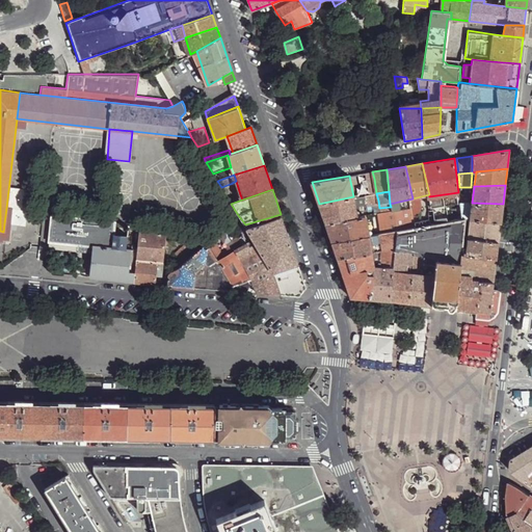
[(365,195),(366,202),(378,201),(376,193),(365,195)]
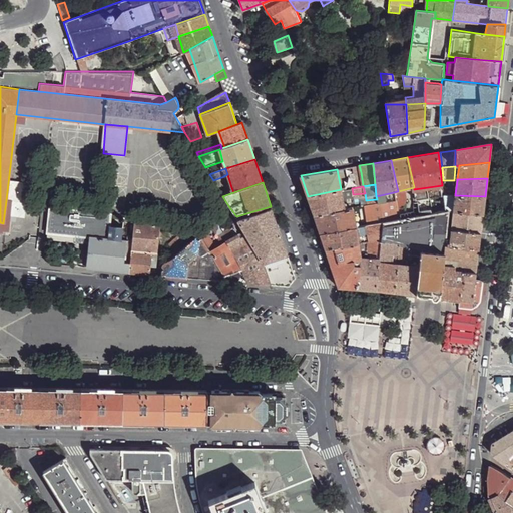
[(219,191),(222,196),(233,192),(231,187),(219,191)]
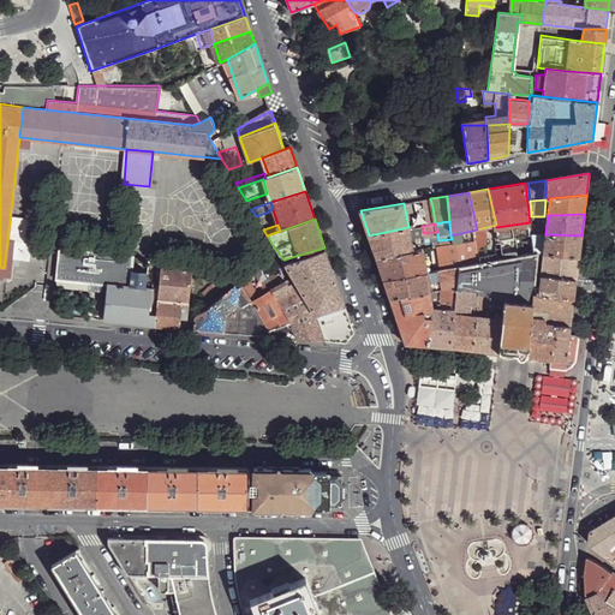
[(369,236),(375,256),(412,252),(408,227),(369,236)]
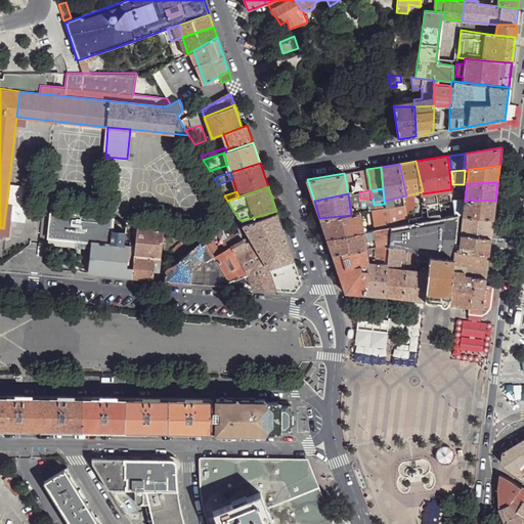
[(385,204),(386,210),(408,208),(406,195),(384,201),(385,204)]
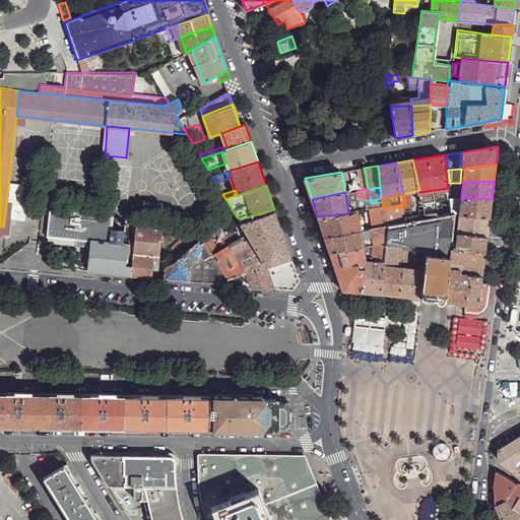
[(449,197),(451,214),(489,217),(492,199),(461,198),(449,197)]
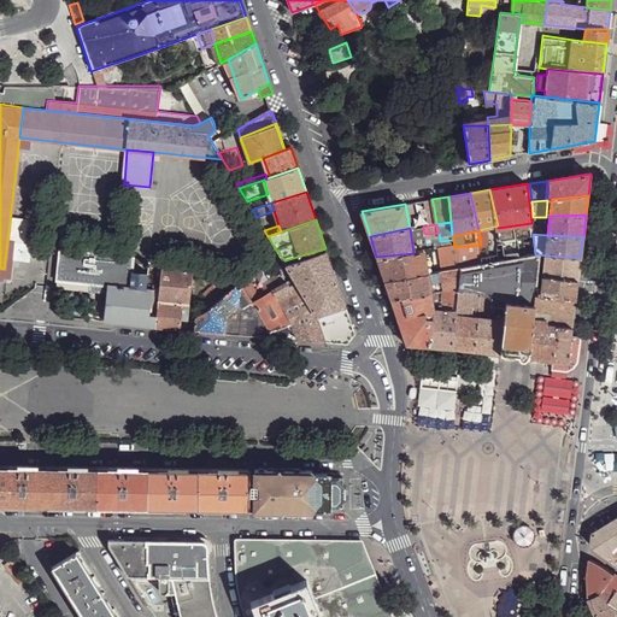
[(0,276),(10,277),(13,242),(7,241),(4,269),(0,268),(0,276)]
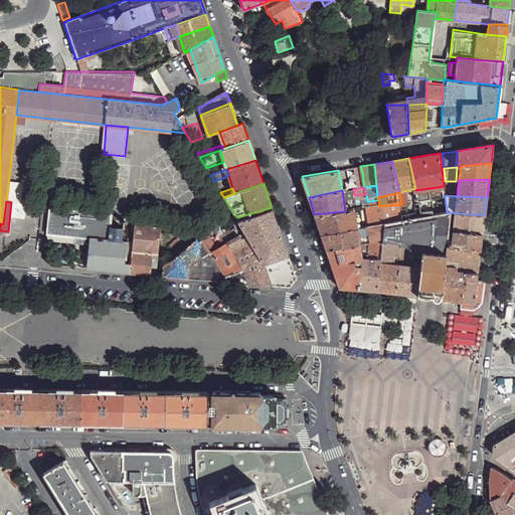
[(376,212),(378,226),(382,225),(405,222),(401,204),(379,206),(369,208),(370,212),(376,212)]
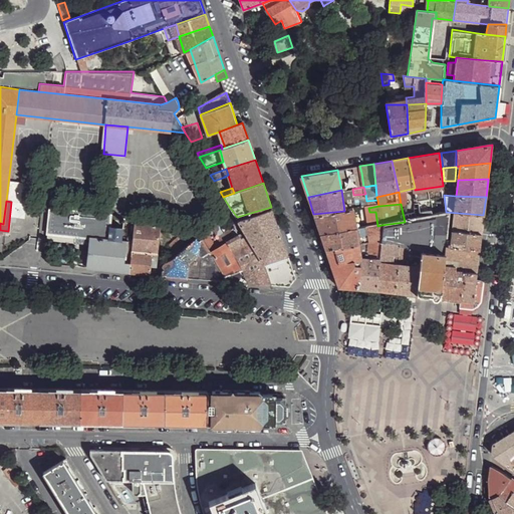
[(229,219),(236,230),(243,227),(238,220),(238,218),(237,217),(230,208),(228,211),(231,217),(229,219)]
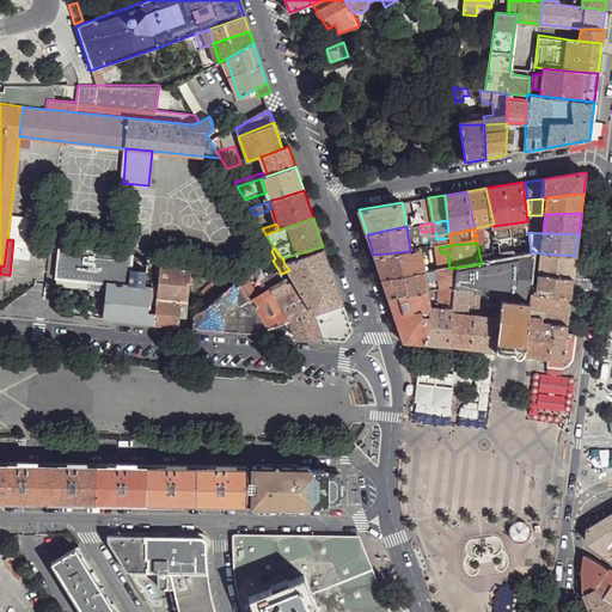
[(57,264),(56,279),(114,285),(117,255),(60,249),(57,264)]
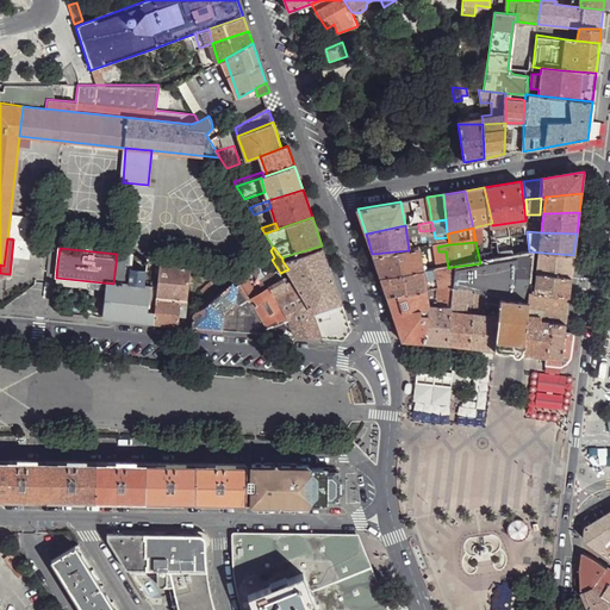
[(372,254),(380,277),(421,271),(421,248),(409,250),(372,254)]
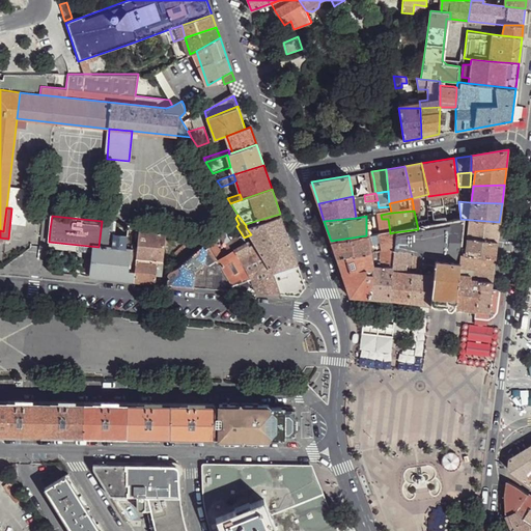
[(274,272),(281,295),(299,296),(305,287),(281,217),(246,227),(251,234),(253,239),(257,245),(274,272)]
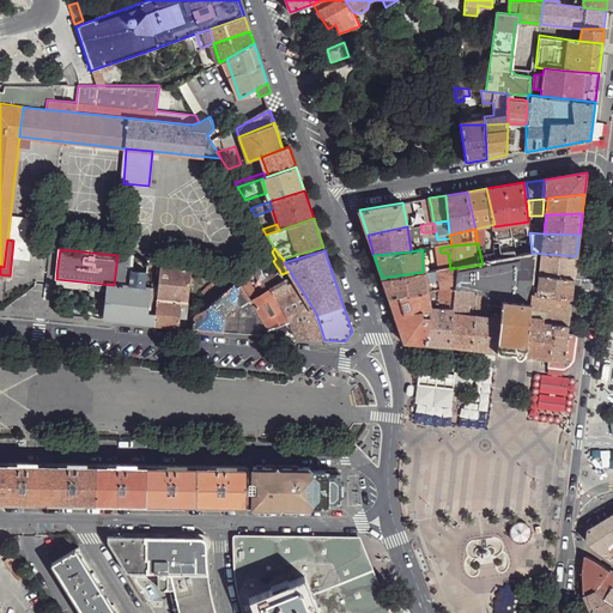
[(455,268),(453,285),(468,287),(473,289),(473,296),(499,297),(499,308),(499,319),(497,352),(508,353),(523,356),(527,320),(529,295),(530,275),(532,253),(516,256),(505,260),(501,260),(495,262),(487,263),(484,265),(483,265),(455,268)]
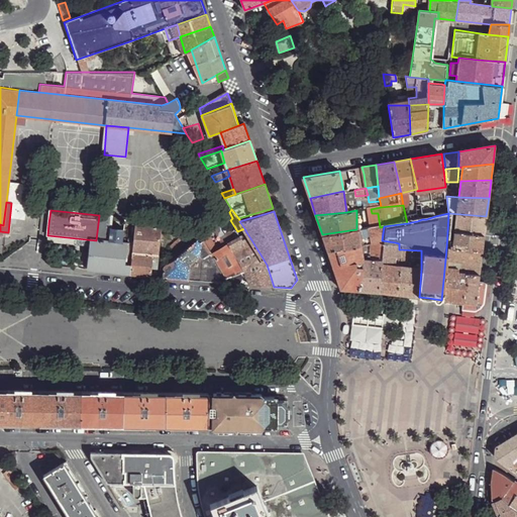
[(448,213),(447,232),(484,235),(486,216),(448,213)]
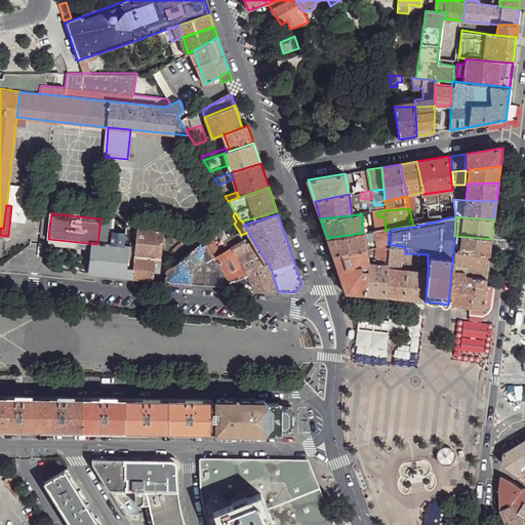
[(132,278),(132,279),(154,279),(156,267),(161,268),(164,230),(137,227),(135,248),(132,278)]
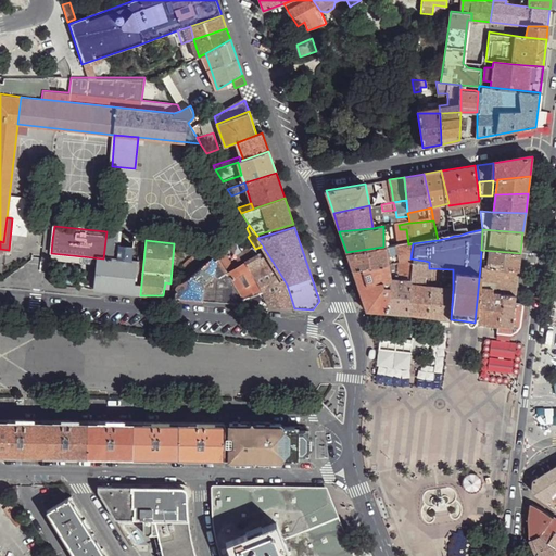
[(396,245),(399,261),(405,260),(408,258),(411,258),(413,243),(408,244),(396,245)]
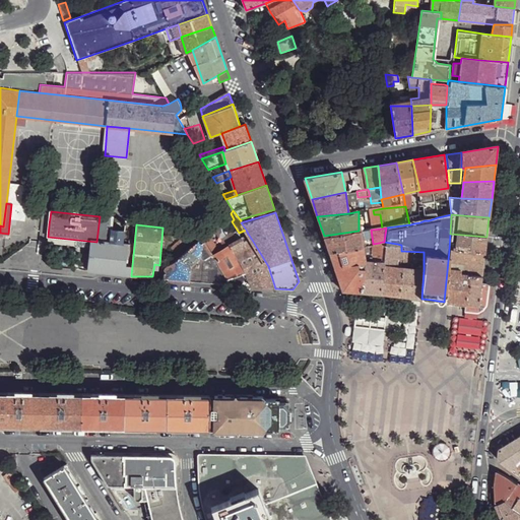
[(324,236),(329,252),(360,246),(359,231),(324,236)]
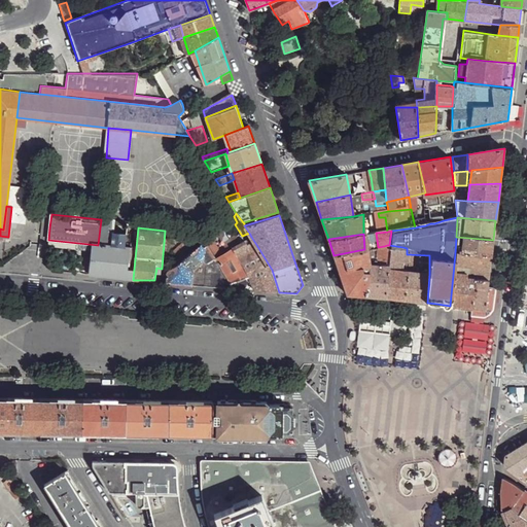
[(172,267),(172,269),(178,265),(199,246),(194,239),(195,238),(186,236),(183,242),(174,251),(179,256),(172,267)]
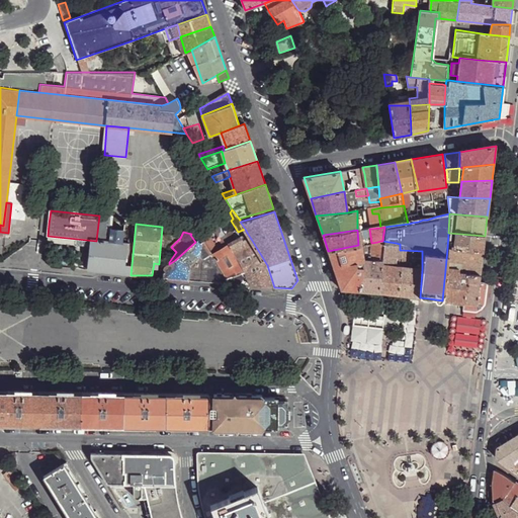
[(202,237),(211,251),(216,248),(206,233),(202,237)]
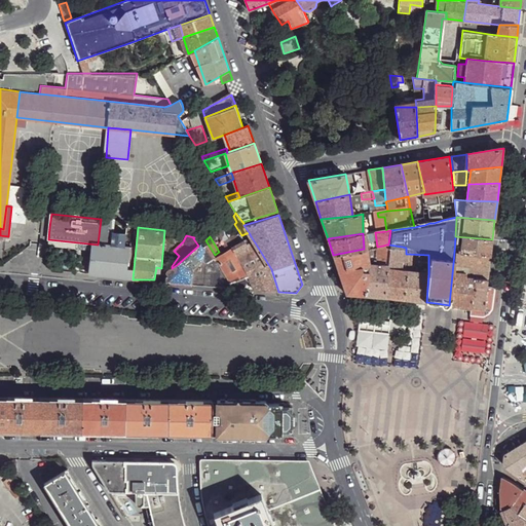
[(455,236),(454,253),(491,257),(492,239),(455,236)]
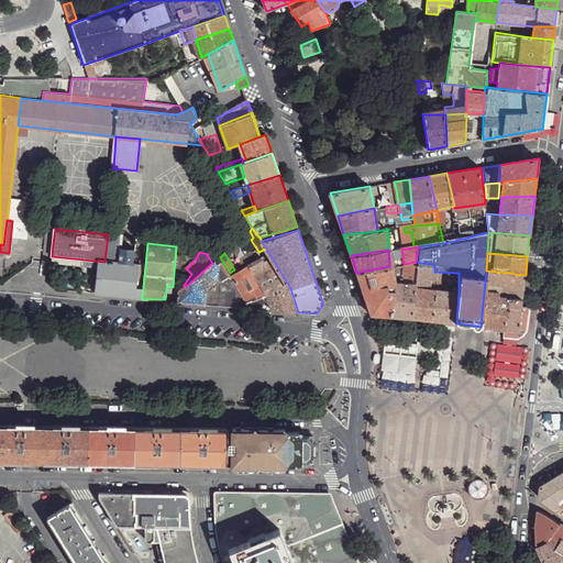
[(232,276),(246,302),(251,301),(263,298),(267,297),(272,310),(298,312),(290,288),(273,260),(268,262),(266,263),(264,260),(263,256),(256,260),(247,264),(249,265),(232,276)]
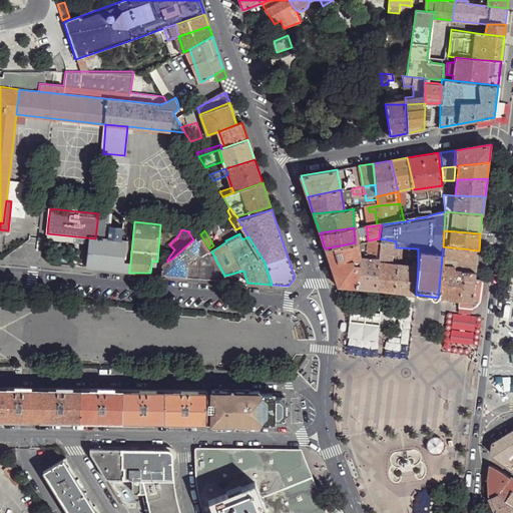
[(211,251),(209,248),(200,234),(193,239),(173,258),(167,262),(164,263),(163,265),(162,267),(162,276),(187,278),(225,281),(224,276),(211,251)]
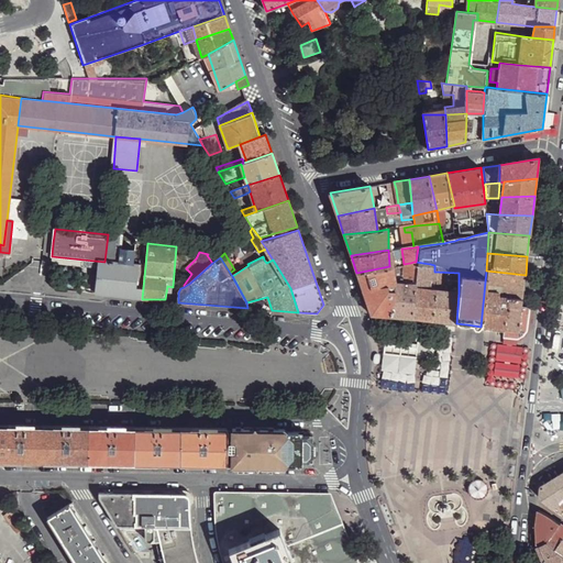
[(105,262),(101,295),(142,298),(145,266),(105,262)]
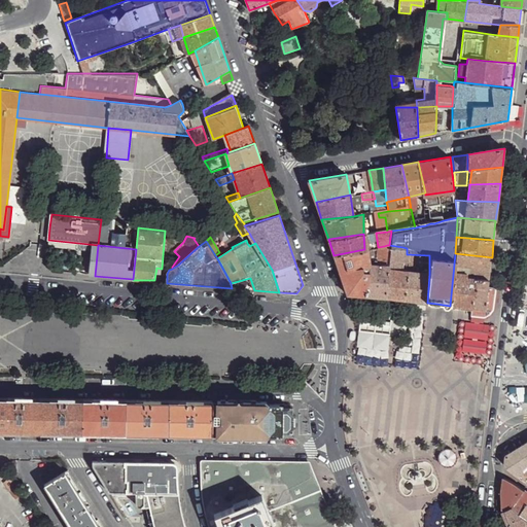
[(386,265),(386,270),(400,271),(400,264),(402,247),(389,245),(387,245),(386,265)]
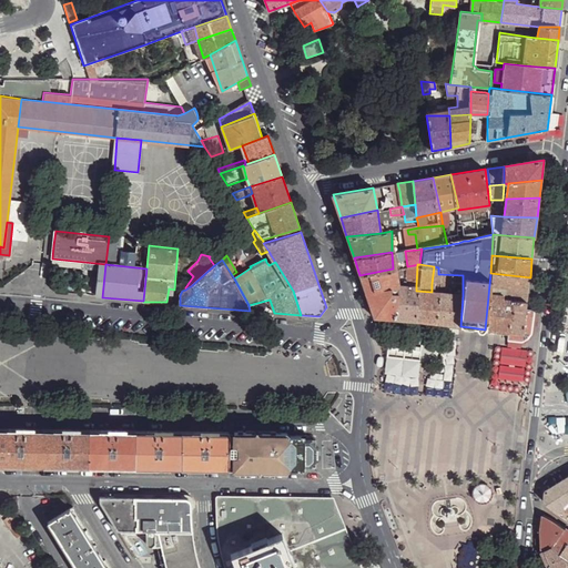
[(402,276),(394,284),(412,284),(412,272),(414,272),(414,265),(407,266),(403,267),(402,276)]
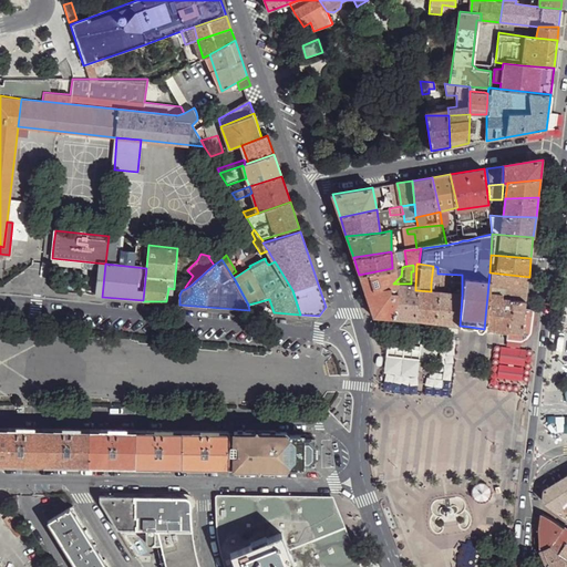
[(359,275),(364,292),(393,284),(392,268),(359,275)]
